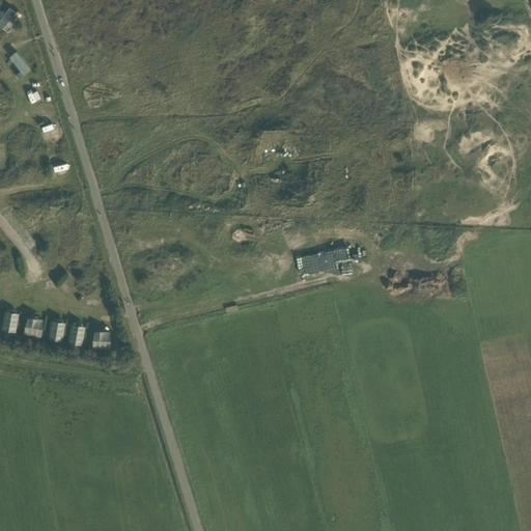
[(8,8),(0,18),(0,27),(2,29),(14,15),(19,18),(22,14),(17,10),(15,12),(8,8)]
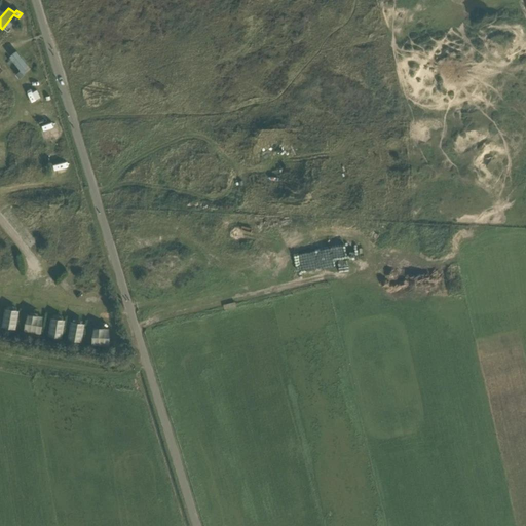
[(15,50),(9,54),(21,70),(15,74),(19,78),(24,74),(22,71),(28,67),(15,50)]
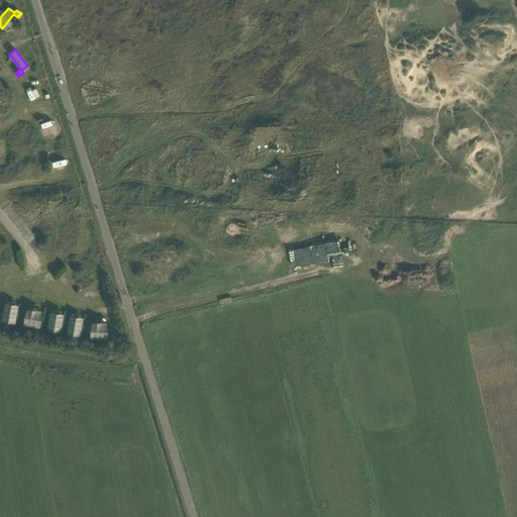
[(17,305),(5,303),(3,320),(14,322),(17,305)]
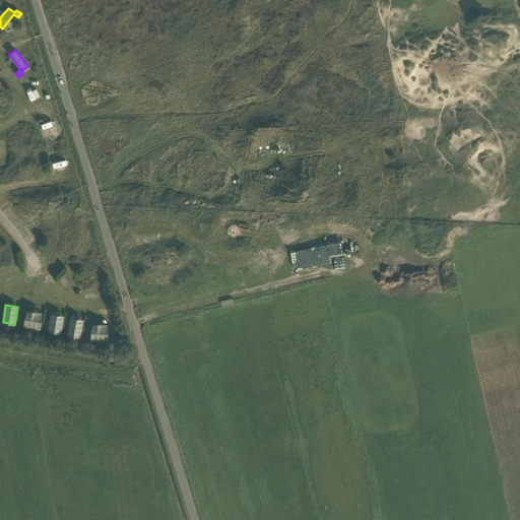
[(41,313),(27,310),(24,326),(39,329),(41,313)]
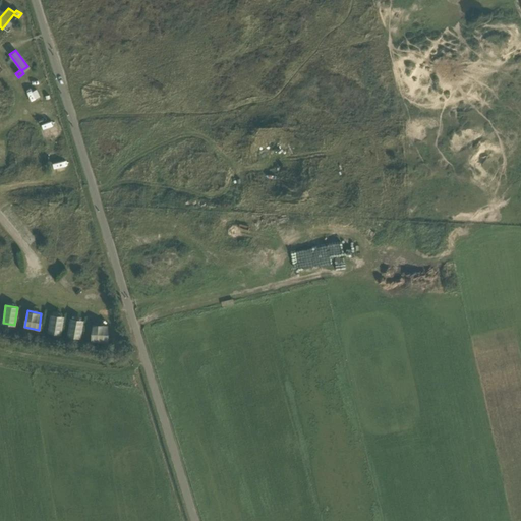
[(62,317),(52,315),(48,332),(59,335),(62,317)]
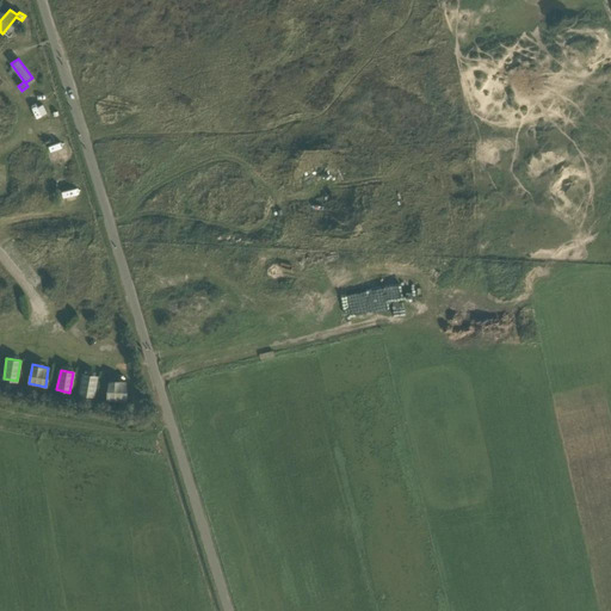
[(96,376),(85,374),(80,394),(91,396),(96,376)]
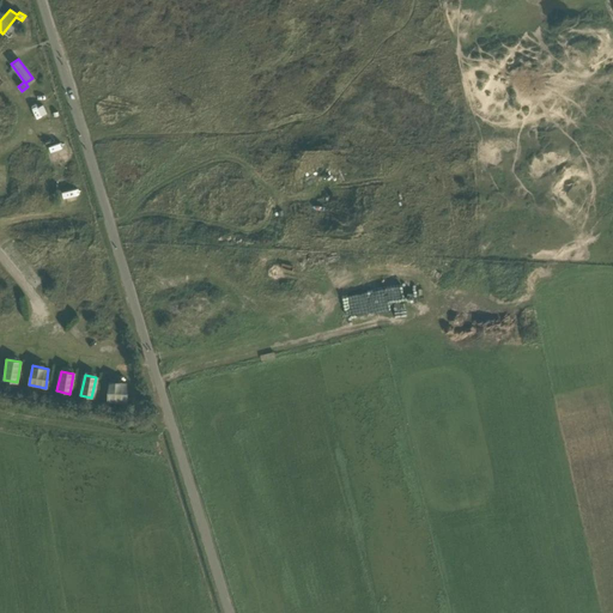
[(125,401),(125,383),(110,382),(109,401),(125,401)]
